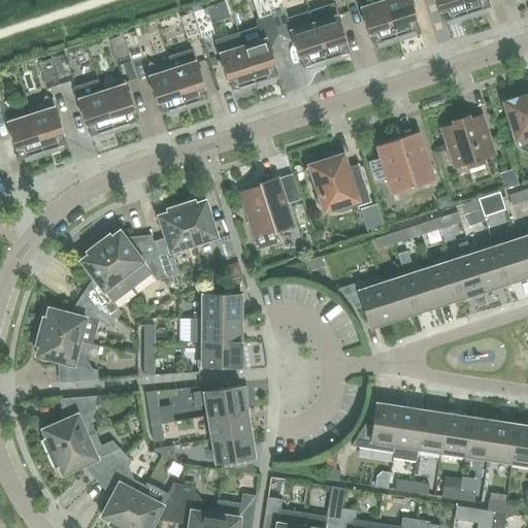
[(267,0),(252,0),(259,19),(258,20),(261,27),(238,34),(242,45),(256,85),(272,79),(271,76),(278,74),(266,38),(278,35),(272,14),(267,0)]
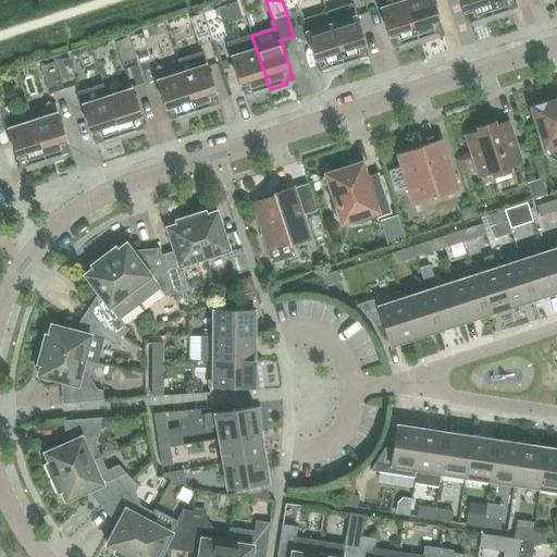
[(297,0),(282,0),(287,15),(301,11),(297,0)]
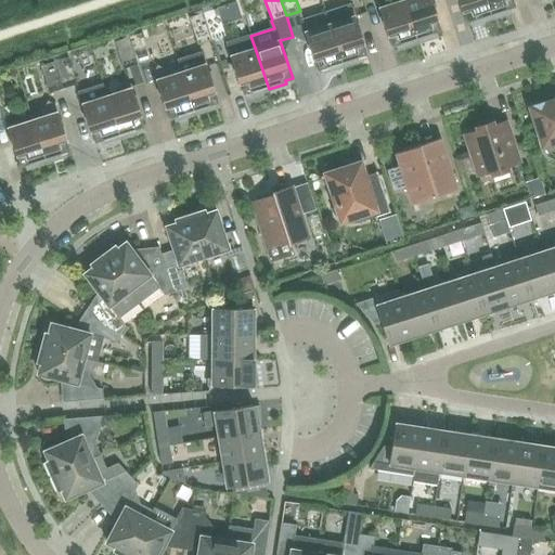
[(403,0),(402,0),(403,0),(381,8),(379,3),(378,3),(391,46),(398,44),(399,48),(417,41),(403,0)]
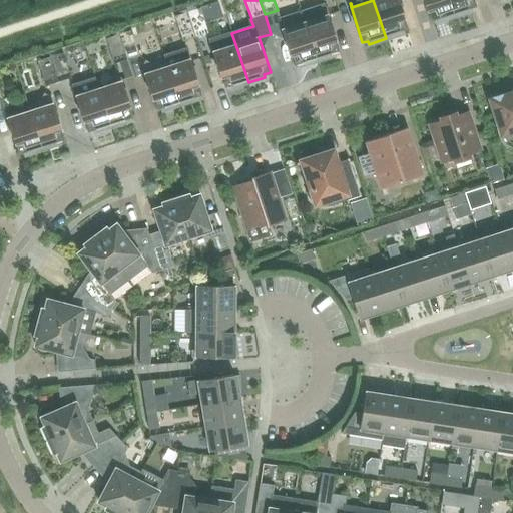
[(373,0),(386,38),(403,33),(402,30),(408,28),(398,0),(373,0)]
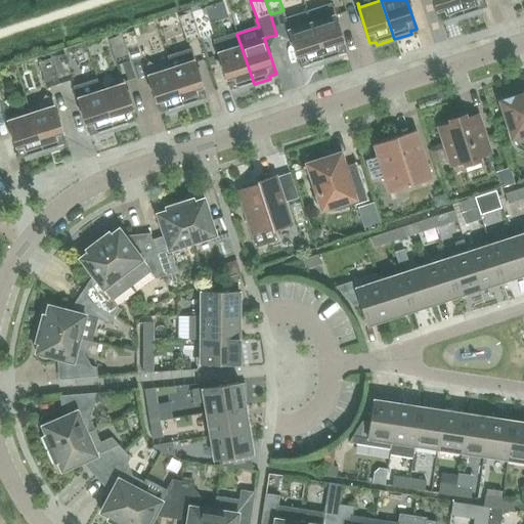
[(433,0),(440,20),(446,18),(447,22),(464,16),(459,0),(433,0)]
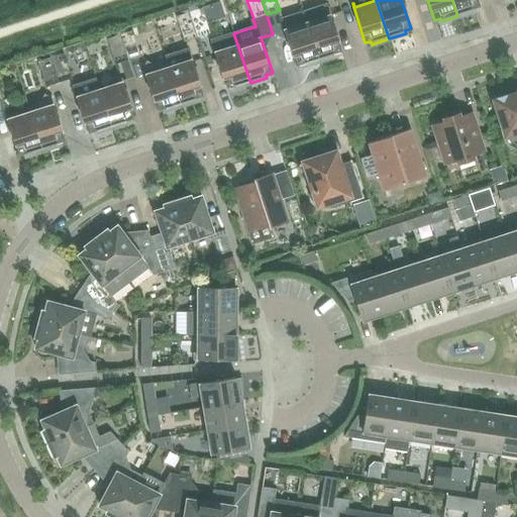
[(452,0),(457,16),(475,11),(474,8),(480,6),(478,0),(452,0)]
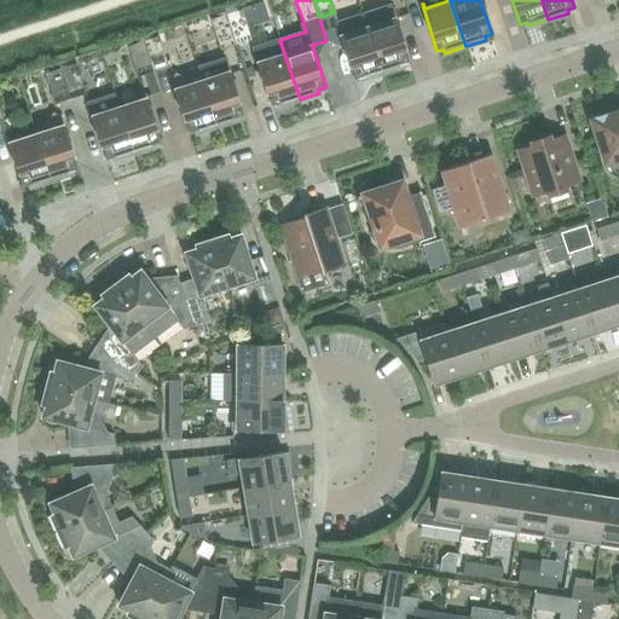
[(363,12),(366,25),(382,73),(403,67),(401,63),(409,61),(391,4),(363,12)]
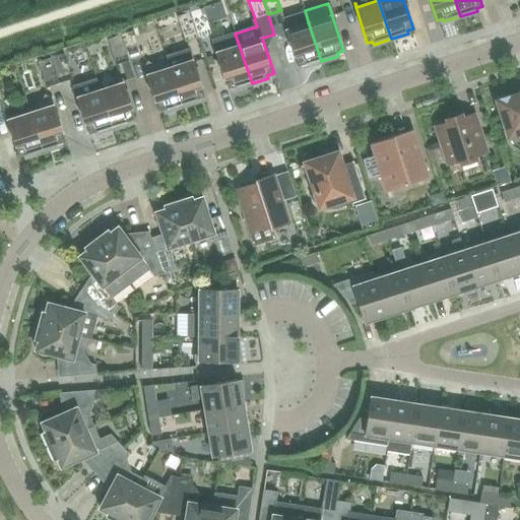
[(203,7),(190,12),(198,37),(211,33),(203,7)]
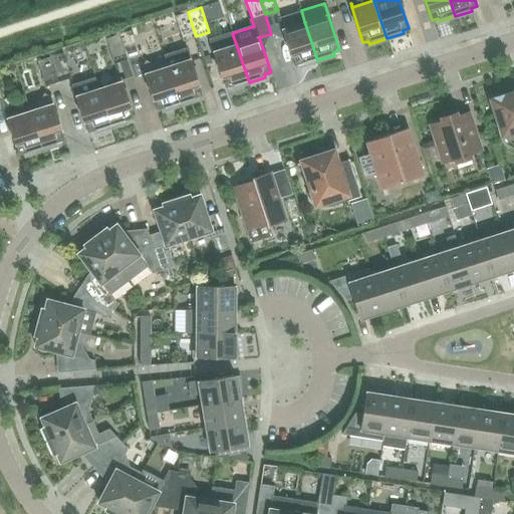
[(457,25),(481,16),(478,9),(454,18),(457,25)]
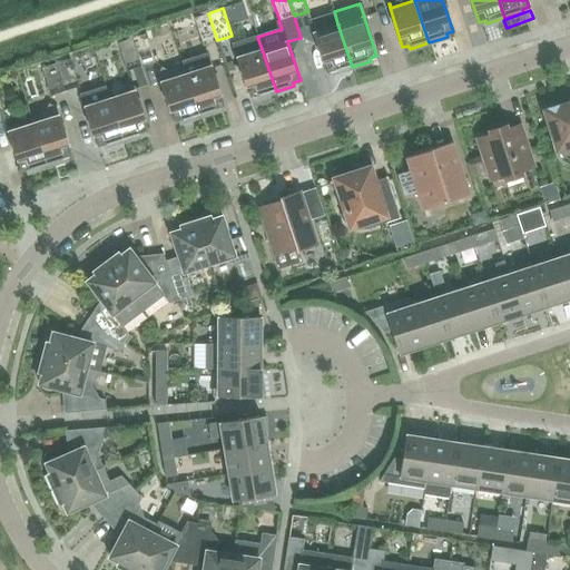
[(308,19),(326,72),(333,70),(334,74),(352,67),(337,23),(334,11),(308,19)]
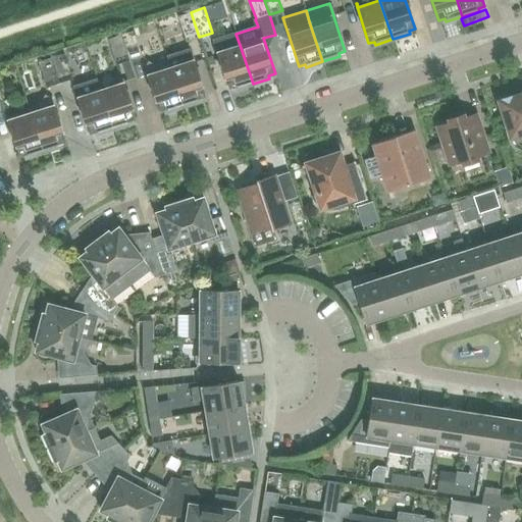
[(199,37),(191,12),(177,16),(186,41),(199,37)]
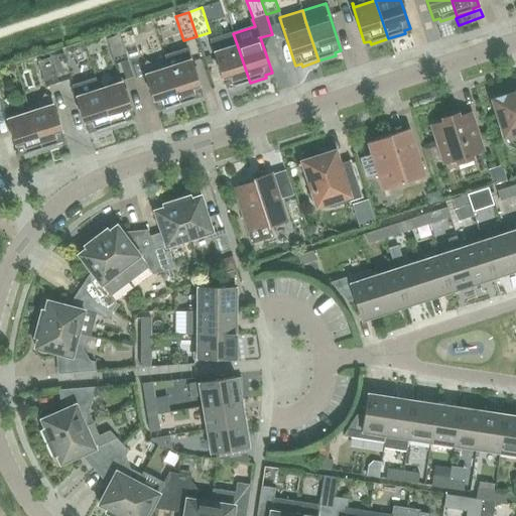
[(140,54),(133,29),(120,34),(128,58),(140,54)]
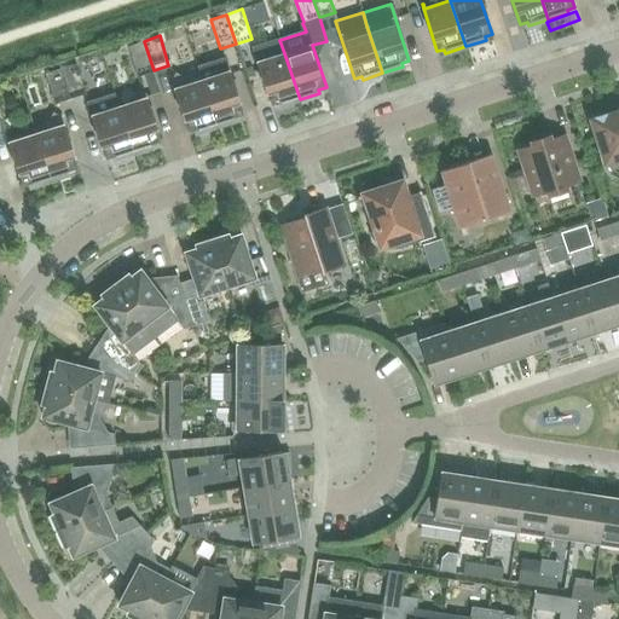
[(300,99),(284,53),(279,40),(279,38),(252,46),(271,105),(278,103),(279,106),(300,99)]
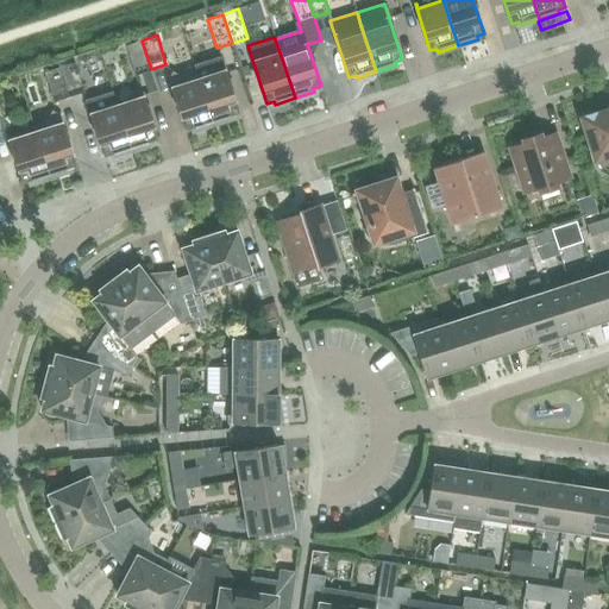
[(136,74),(151,69),(142,41),(126,45),(136,74)]
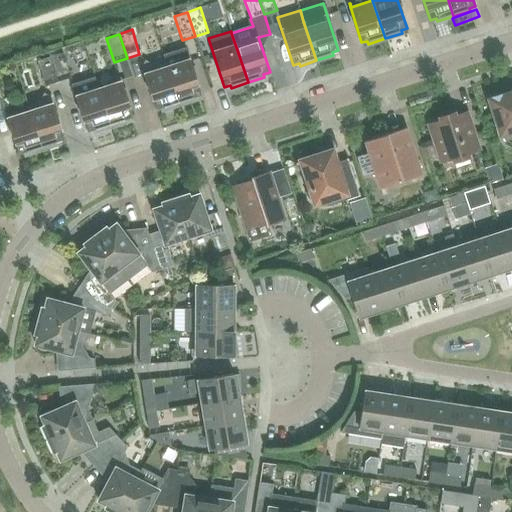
[(201,94),(188,55),(186,47),(164,54),(166,60),(168,66),(179,104),(196,99),(195,96),(201,94)]
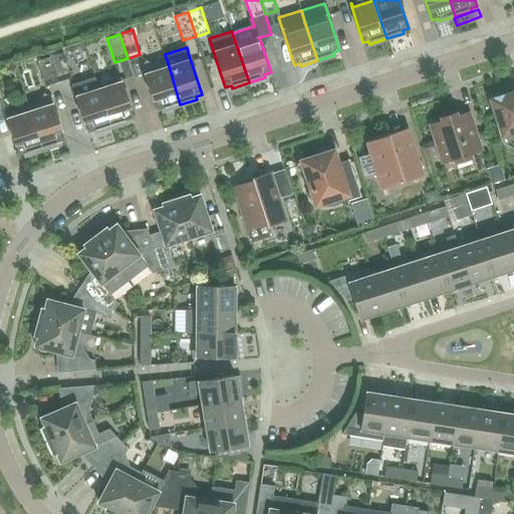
[(63,52),(50,56),(58,81),(71,76),(63,52)]
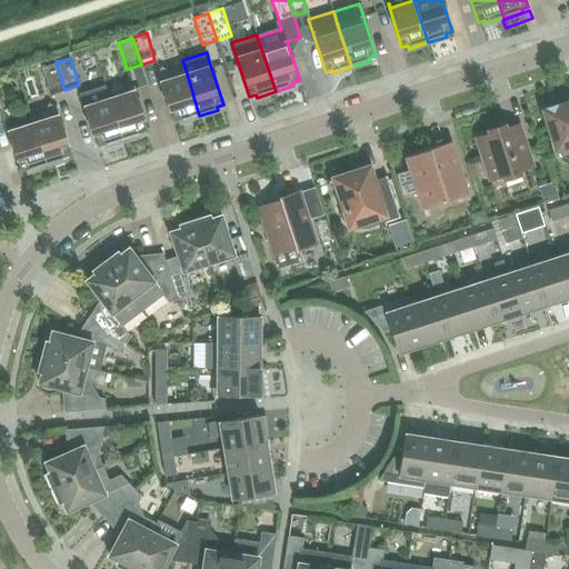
[(56,62),(41,67),(50,95),(65,90),(56,62)]
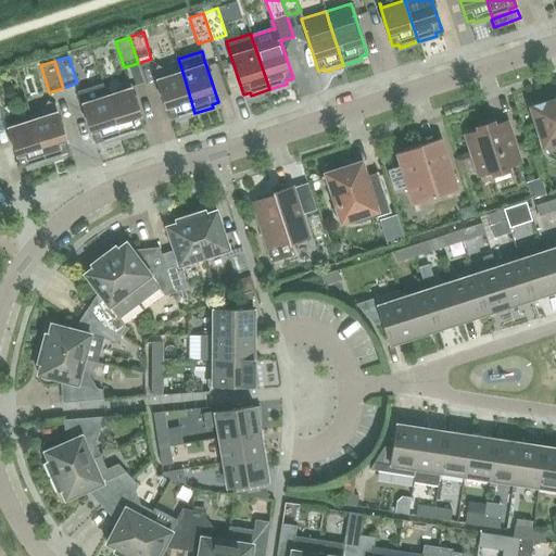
[(177,119),(194,113),(182,72),(180,65),(166,71),(158,66),(154,73),(169,118),(176,116),(177,119)]
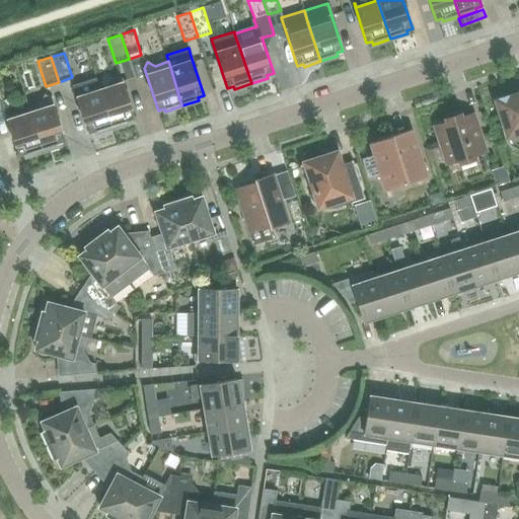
[(73,85),(76,93),(88,133),(94,131),(95,134),(113,128),(99,88),(96,77),(73,85)]
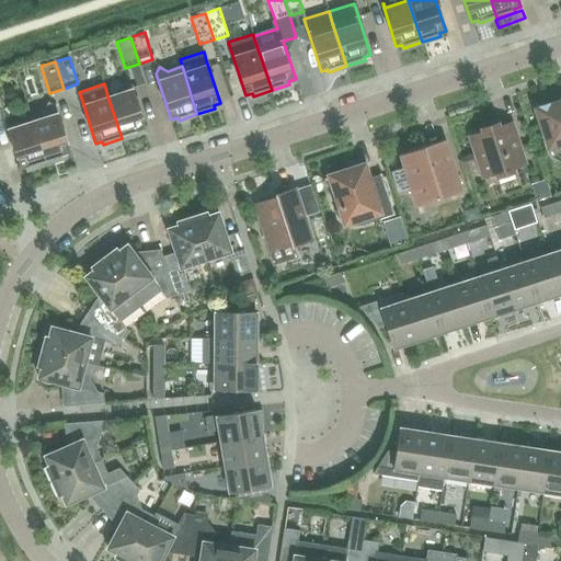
[(109,95),(107,95),(122,138),(140,133),(139,129),(146,127),(132,84),(130,86),(132,89),(109,96),(109,95)]
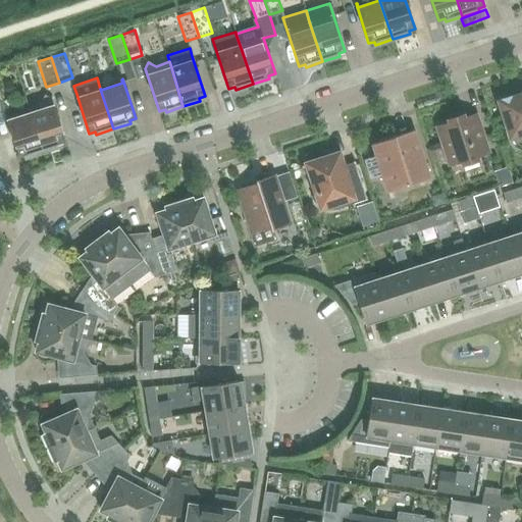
[(521,94),(500,102),(511,137),(521,133),(521,94)]
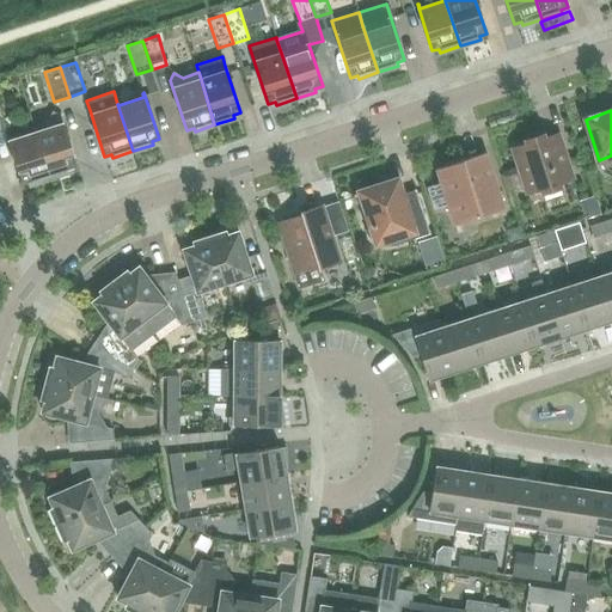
[(69,167),(77,165),(60,115),(53,111),(48,121),(32,126),(35,133),(49,175),(50,178),(71,171),(69,167)]
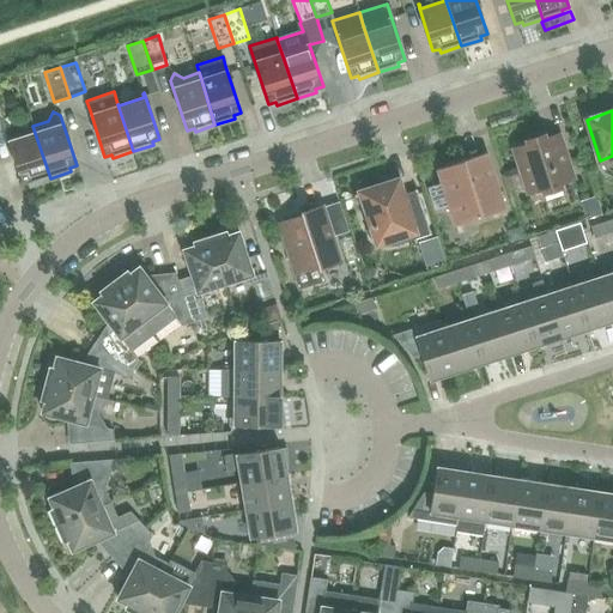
[(50,178),(49,175),(35,133),(10,140),(8,137),(7,137),(23,183),(30,181),(30,184),(50,178)]
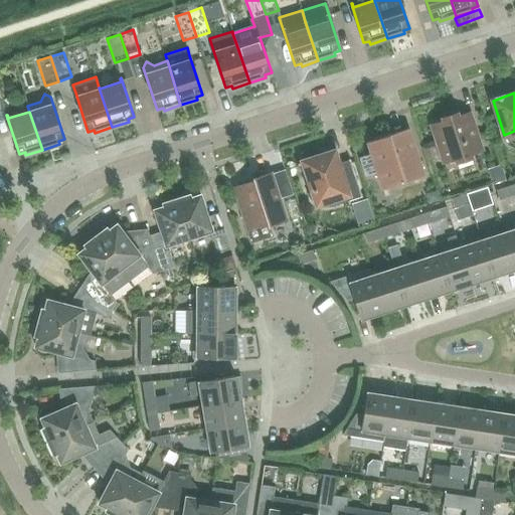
[(442,117),(443,121),(432,124),(444,163),(456,159),(457,162),(472,157),(471,154),(482,150),(470,112),(458,116),(457,112),(442,117)]
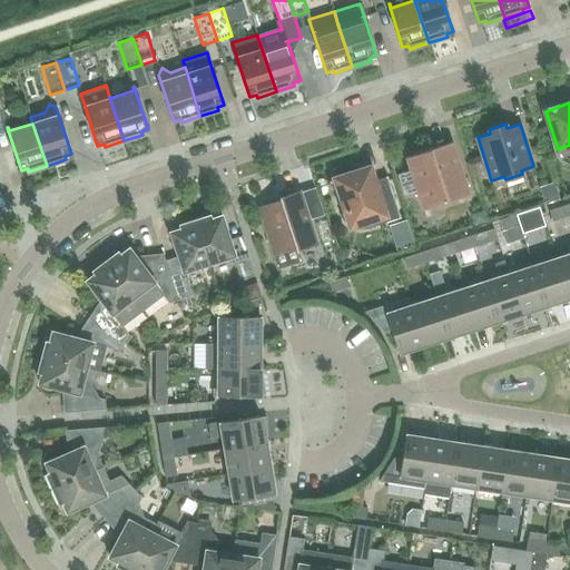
[(416,190),(423,209),(470,194),(452,141),(405,156),(410,169),(397,174),(404,194),(416,190)]
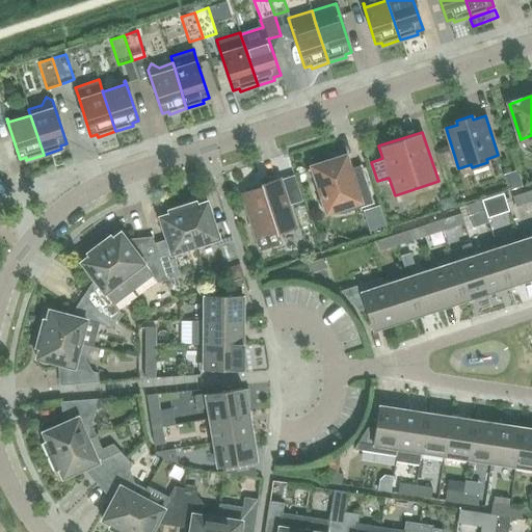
[(314,166),(323,198),(318,200),(321,206),(327,211),(335,213),(342,212),(340,207),(356,201),(360,207),(373,203),(373,204),(374,203),(362,164),(348,168),(344,157),(314,166)]
